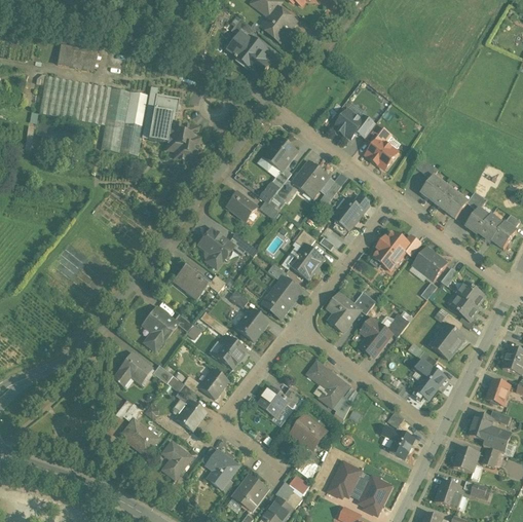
[(269,16),(274,9),(271,7),(277,0),(254,0),(252,3),(269,16)]
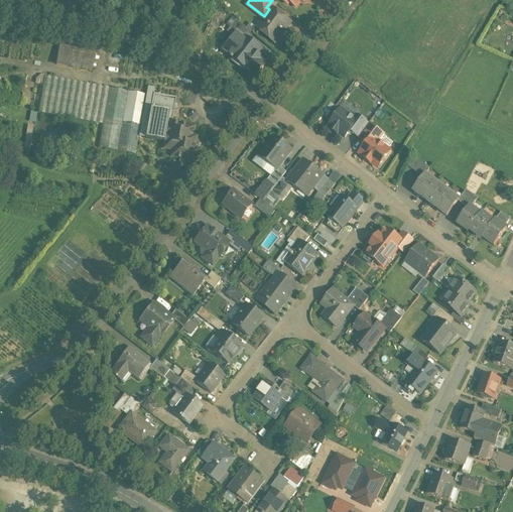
[(275,40),(290,21),(271,6),(269,9),(264,16),(256,26),(275,40)]
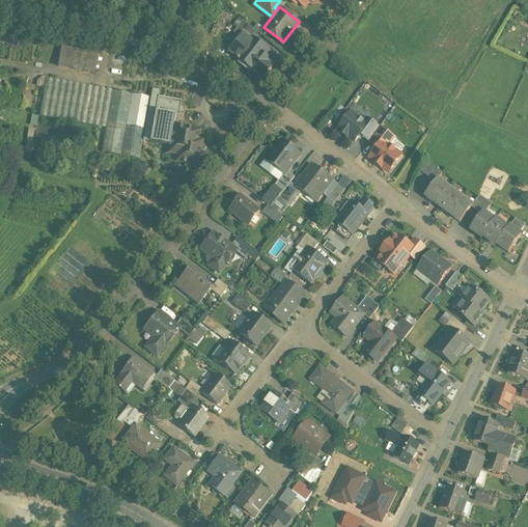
[(243,19),(233,31),(248,43),(252,36),(253,36),(258,30),(243,19)]
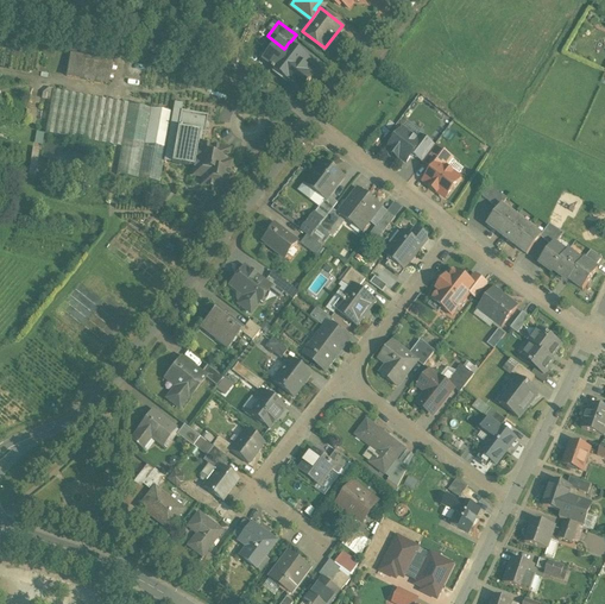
[(290,79),(308,56),(290,42),(289,42),(284,49),(271,64),(290,79)]
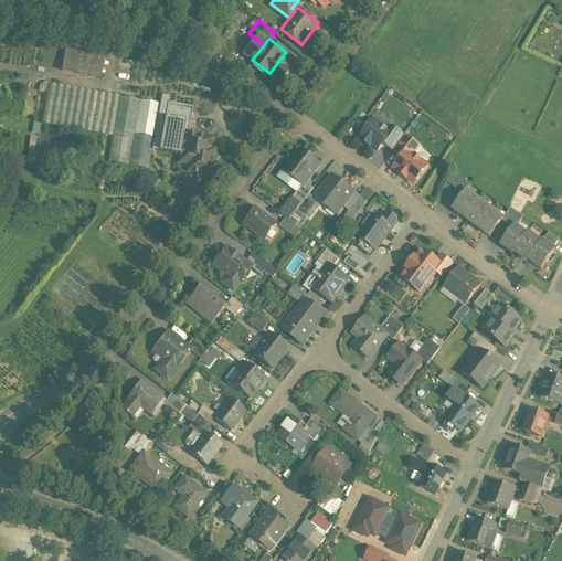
[(101,75),(104,54),(64,48),(61,69),(101,75)]
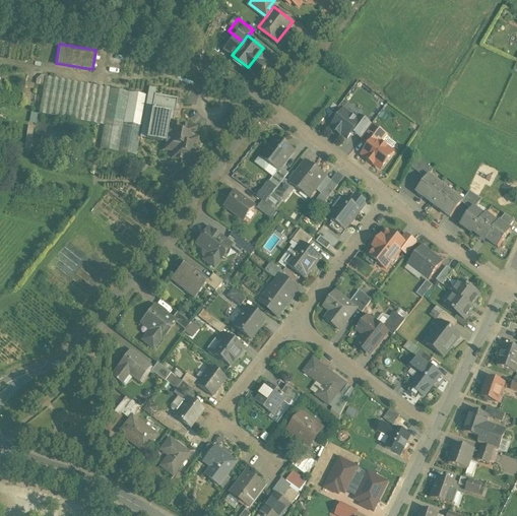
[(139,135),(147,93),(45,75),(39,111),(104,123),(99,146),(136,153),(139,135)]
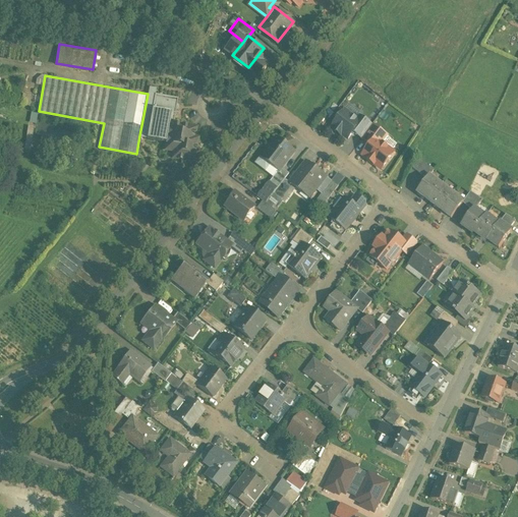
[(139,135),(167,140),(170,123),(172,123),(175,108),(198,112),(204,87),(151,76),(148,94),(139,135)]
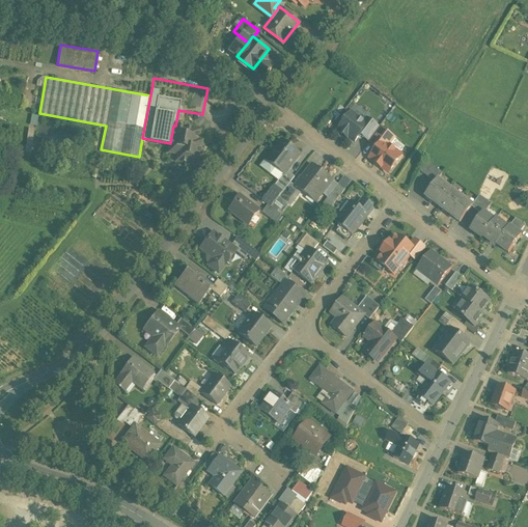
[(350,105),(335,122),(353,135),(357,129),(365,134),(377,119),(364,110),(361,113),(350,105)]
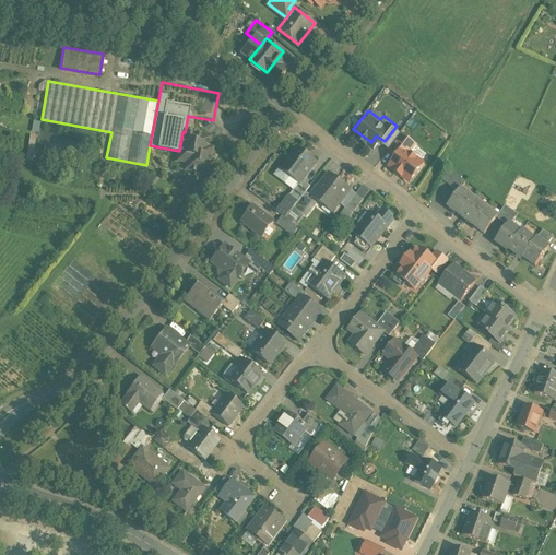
[(185,132),(182,132),(179,151),(178,160),(187,161),(186,167),(206,172),(210,153),(204,152),(208,137),(185,132)]
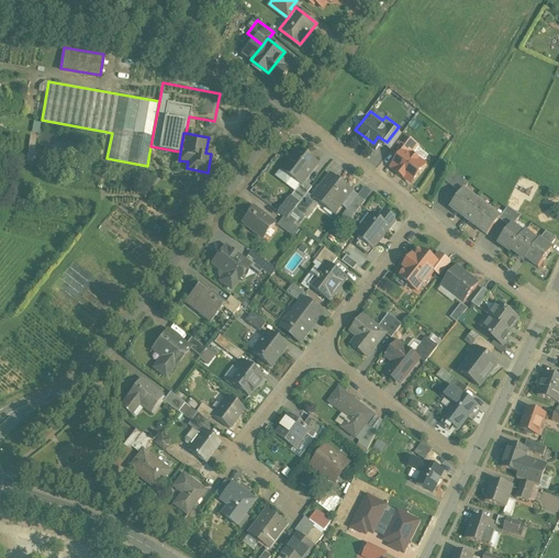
[(390,151),(395,155),(388,166),(410,183),(424,165),(411,154),(416,145),(402,134),(390,151)]
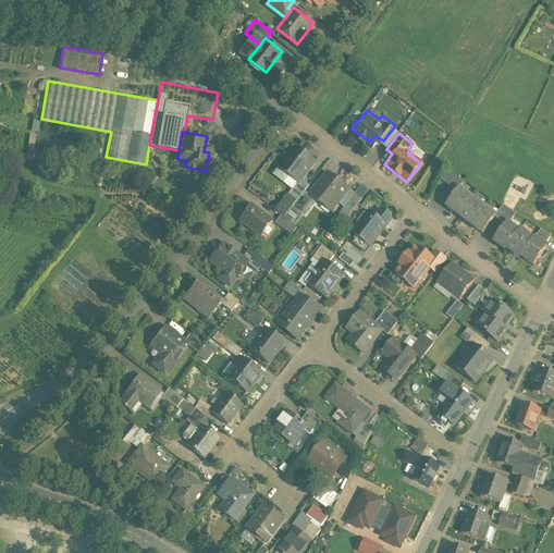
[(300,177),(315,160),(295,145),(280,166),(297,180),(298,181),(300,177)]
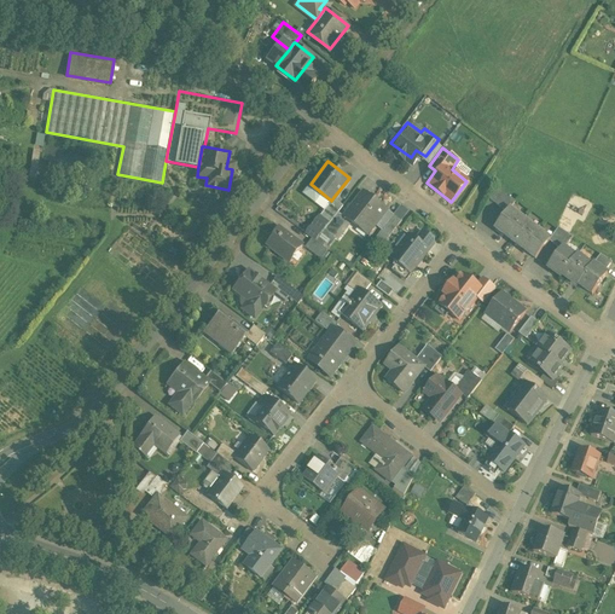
[(493,184),(486,195),(504,208),(506,206),(511,198),(493,184)]
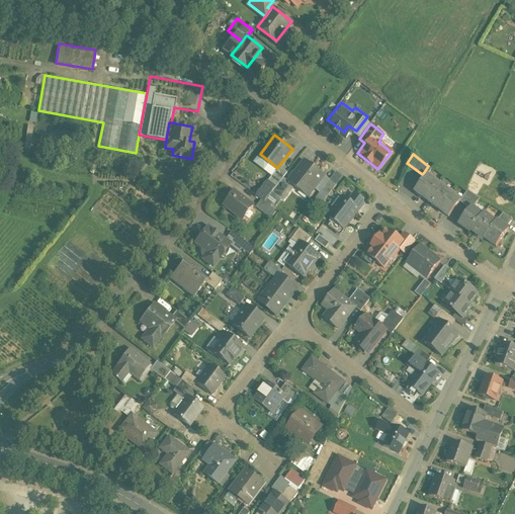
[(305,158),(287,180),(307,194),(324,173),(305,158)]
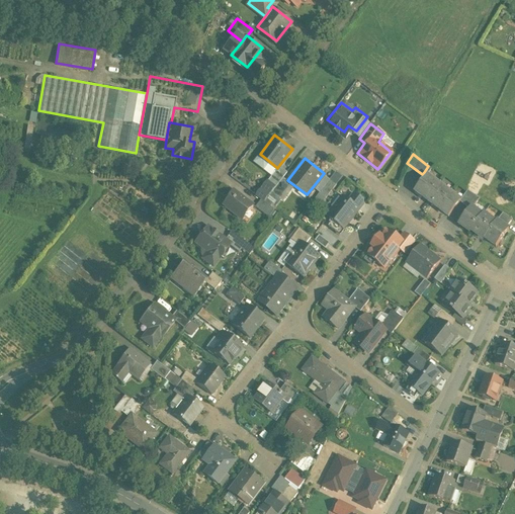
[(280,178),(286,170),(279,165),(277,168),(276,167),(268,179),(275,184),(280,178)]
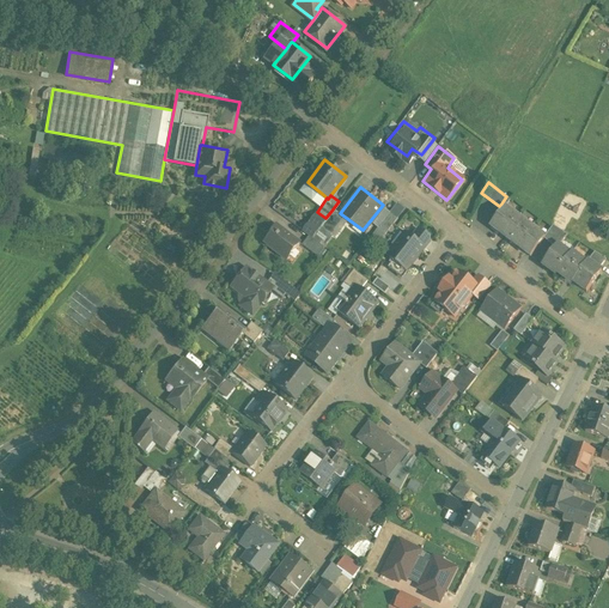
[(501,204),(499,206),(487,222),(500,232),(515,213),(501,204)]
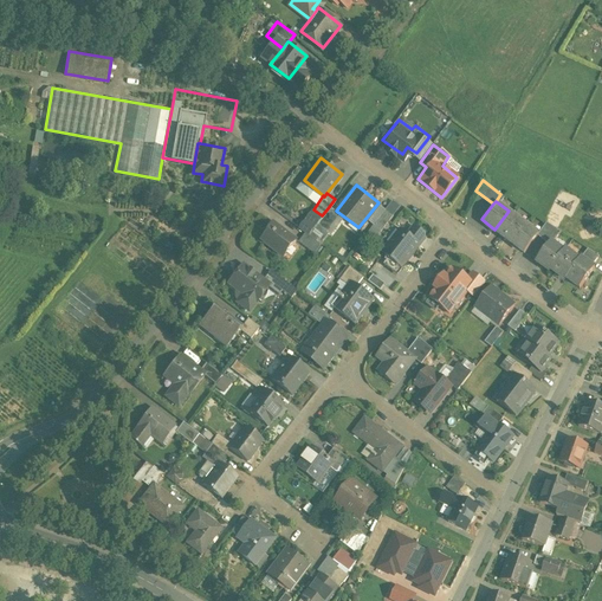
[(393,213),(384,207),(373,223),(381,228),(393,213)]
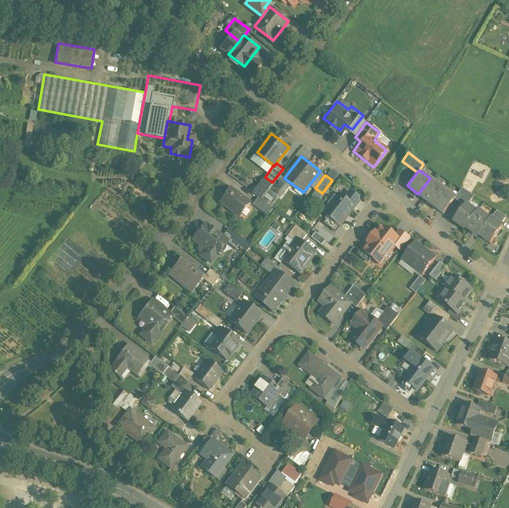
[(276,194),(285,182),(277,176),(272,182),(268,188),(276,194)]
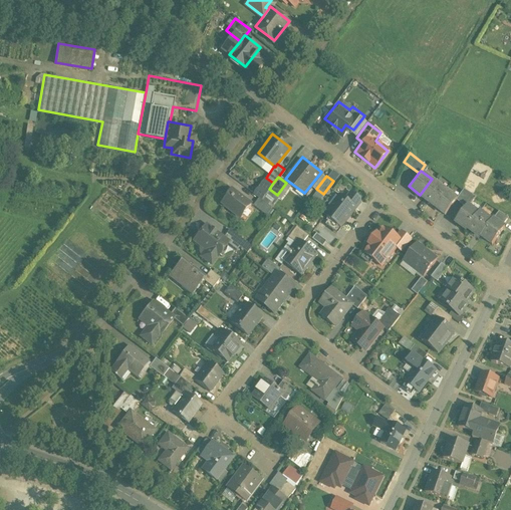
[(443,187),(432,179),(420,195),(431,203),(443,187)]
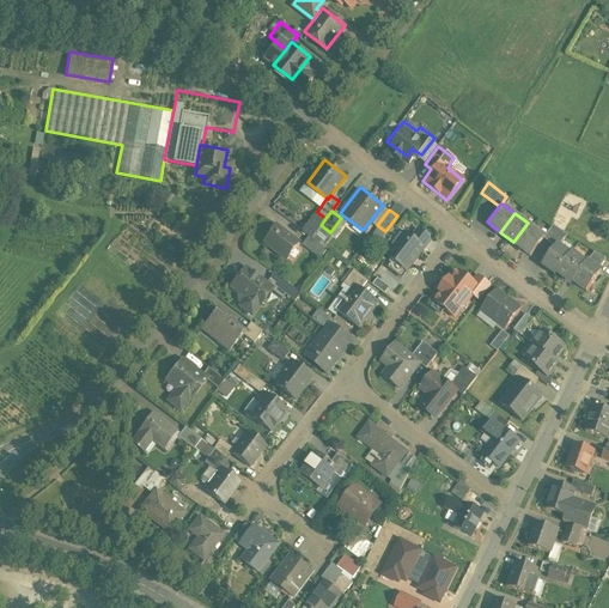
[(541,233),(540,235),(552,243),(553,241),(555,242),(564,231),(549,222),(541,233)]
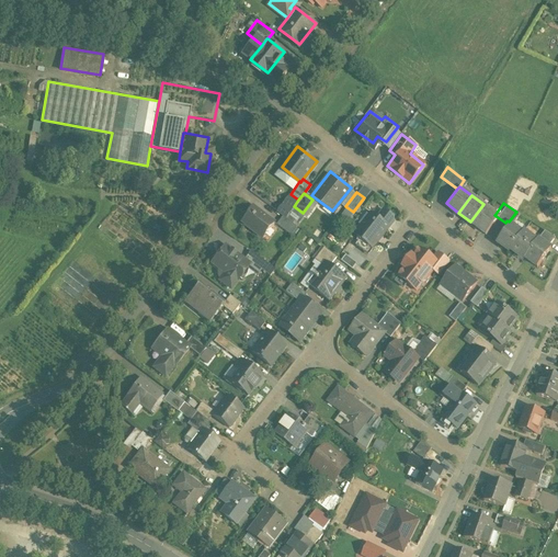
[(262,236),(274,220),(253,204),(241,219),(262,236)]
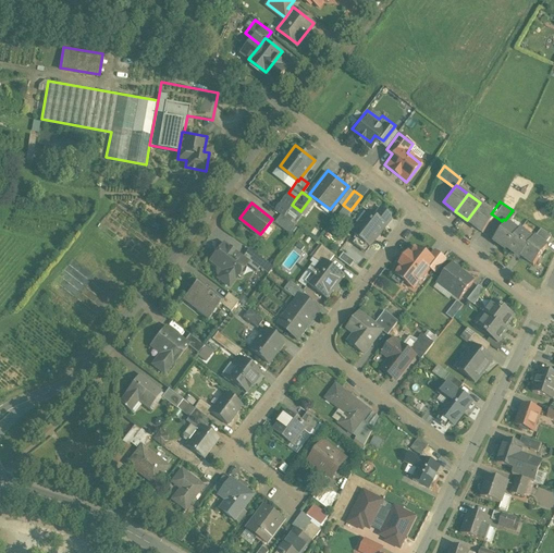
[(492,212),(480,203),(467,220),(479,230),(491,213),(492,212)]
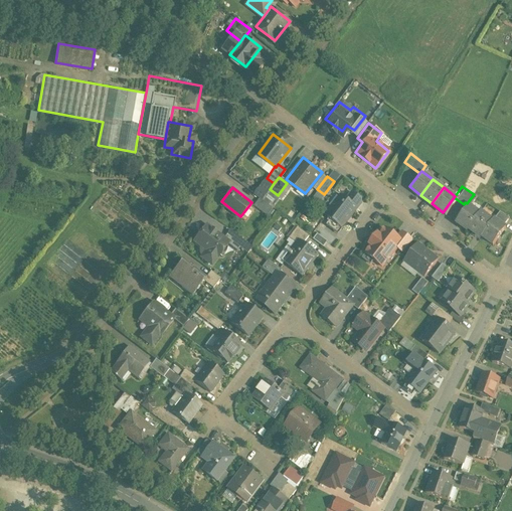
[(357,205),(340,193),(325,213),(341,225),(357,205)]
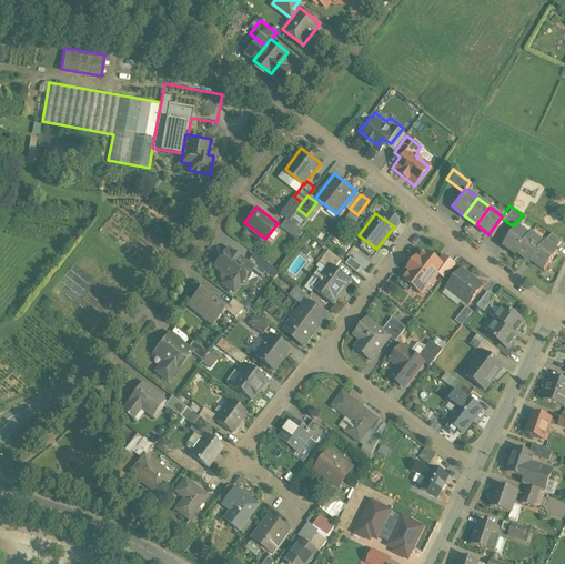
[(286,217),(280,225),(294,235),(301,228),(286,217)]
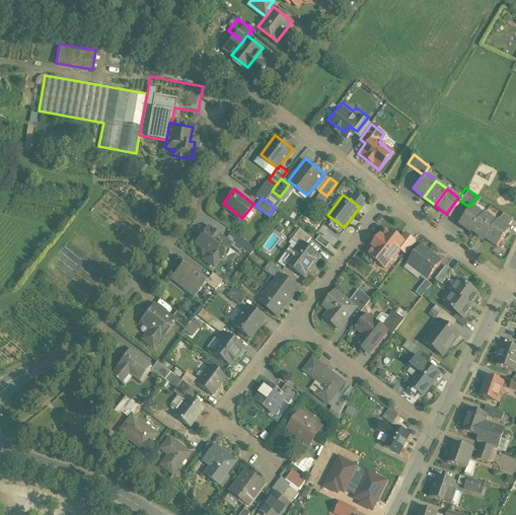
[(467,206),(456,221),(467,229),(468,228),(481,212),(470,205),(468,204),(467,206)]
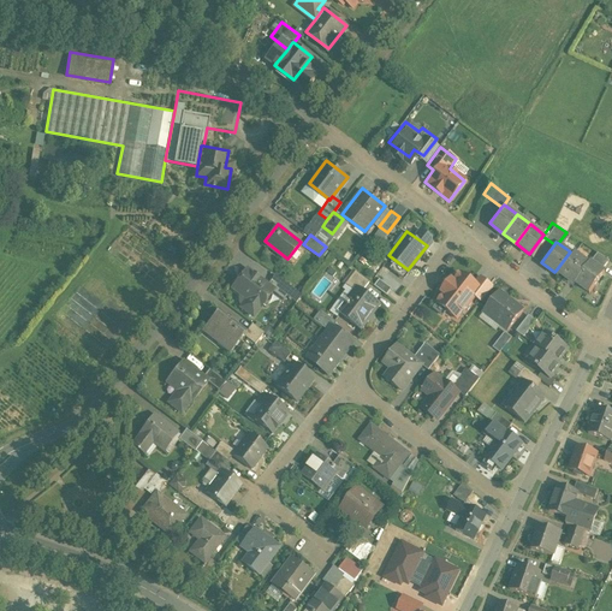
[(587,259),(598,267),(605,256),(594,249),(587,259)]
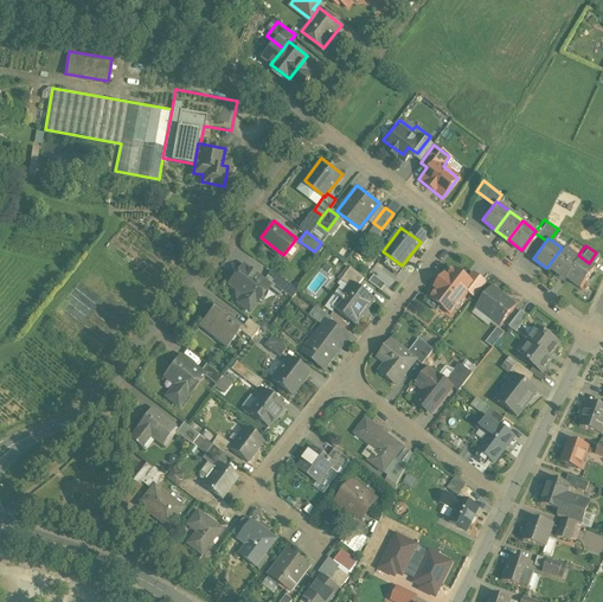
[(563,247),(562,248),(547,267),(563,277),(564,275),(577,257),(563,247)]
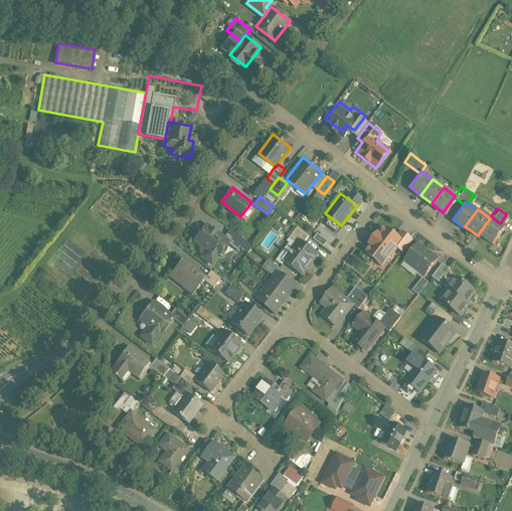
[(491,216),(490,218),(479,233),(490,241),(503,224),(500,223),(491,216)]
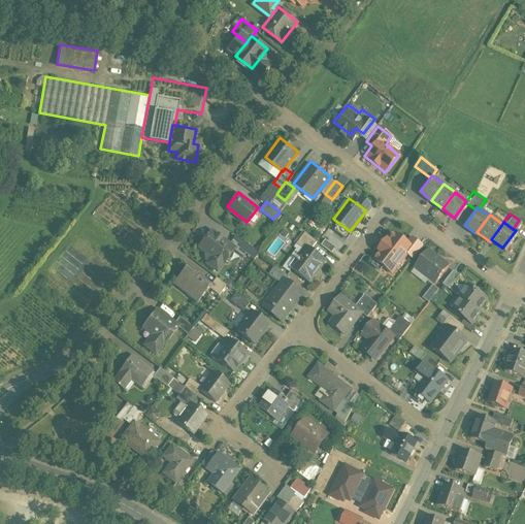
[(370,253),(390,267),(403,250),(409,242),(403,237),(390,227),(370,253)]
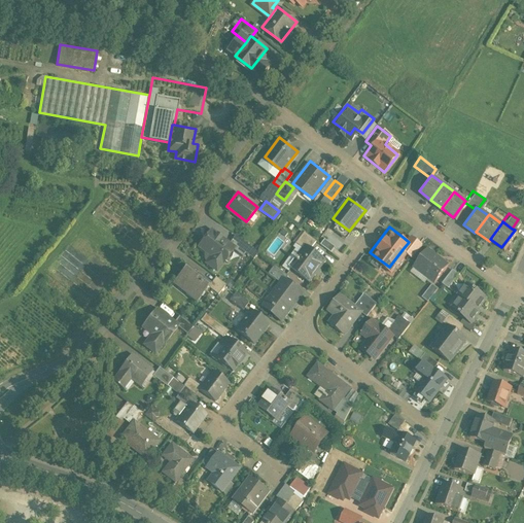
[(216,269),(234,246),(229,242),(211,229),(199,245),(213,255),(208,263),(216,269)]
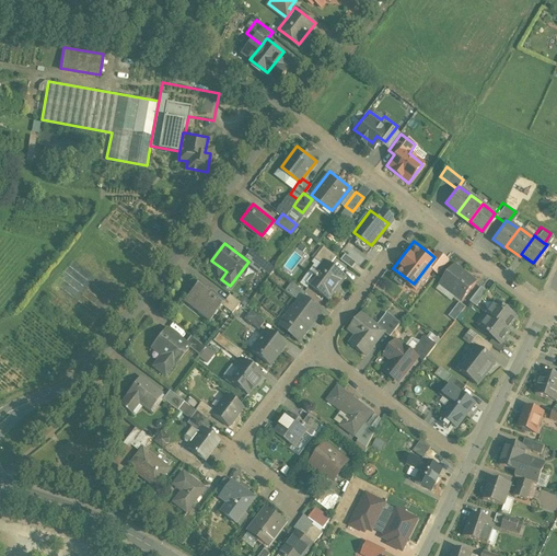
[(336,254),(323,244),(314,256),(322,263),(325,259),(329,263),(336,254)]
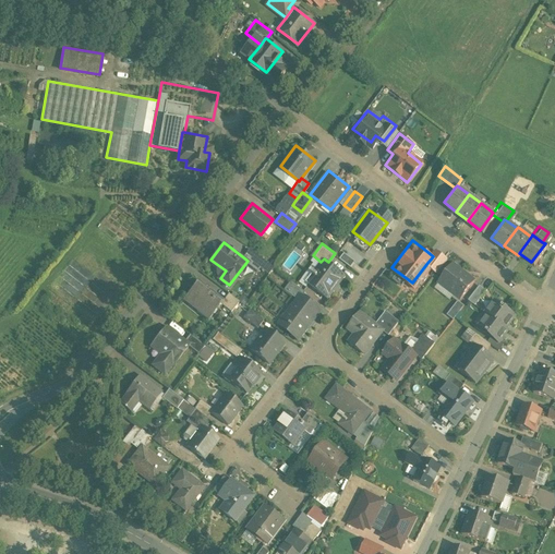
[(433,256),(426,264),(433,269),(445,254),(432,244),(426,251),(433,256)]
